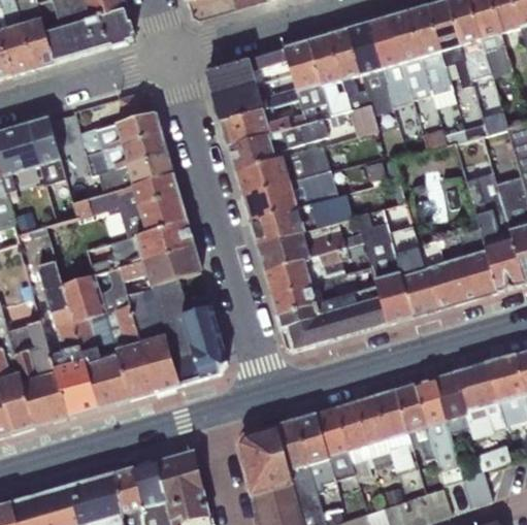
[(0,0),(0,25),(1,29),(14,75),(34,69),(13,0),(0,0)]
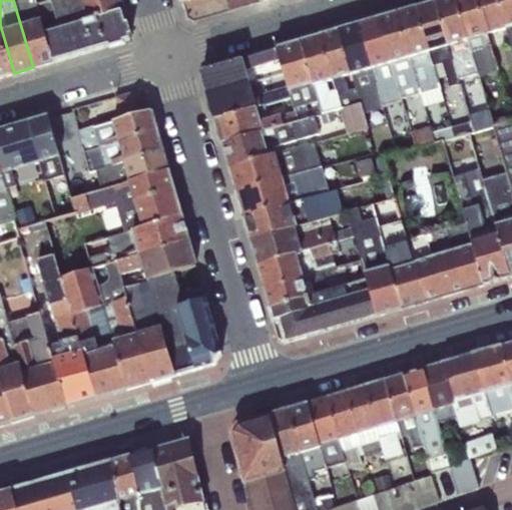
[(13,0),(33,67),(53,61),(44,31),(36,3),(35,0),(13,0)]
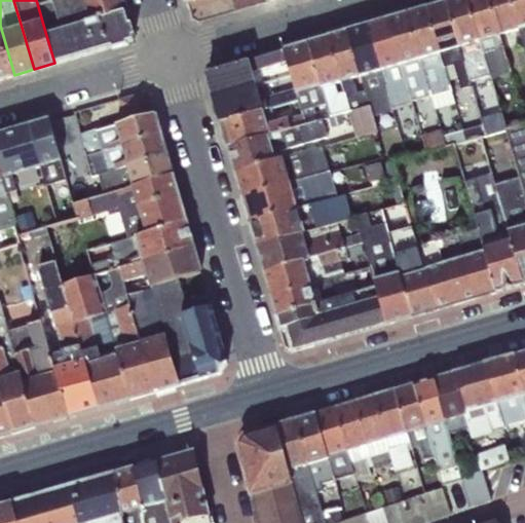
[(47,0),(37,3),(45,32),(124,9),(121,0),(47,0)]
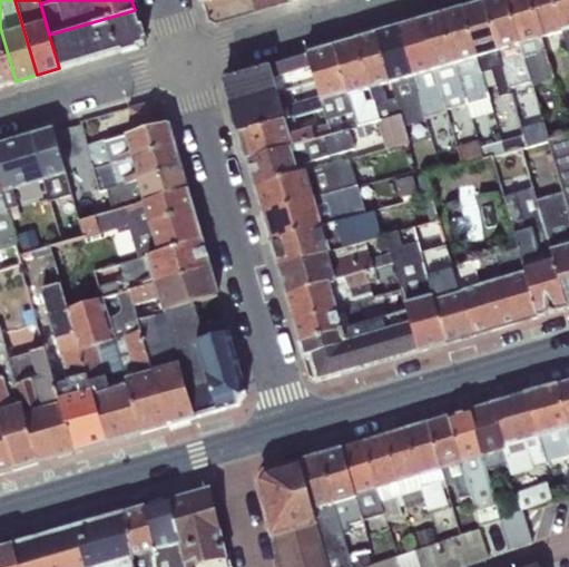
[(249,0),(253,10),(290,0),(249,0)]
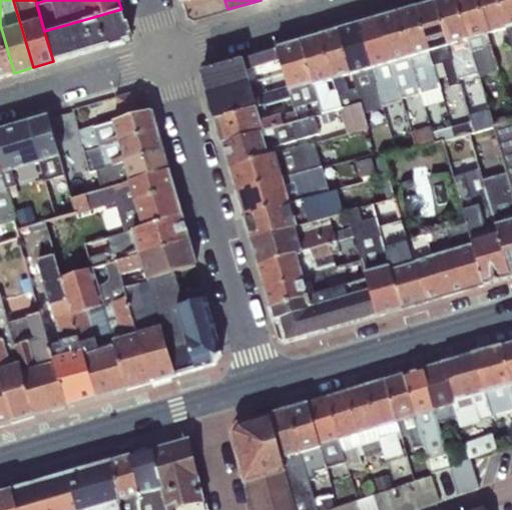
[(432,0),(415,5),(433,63),(443,61),(449,84),(459,81),(458,77),(435,0),(432,0)]
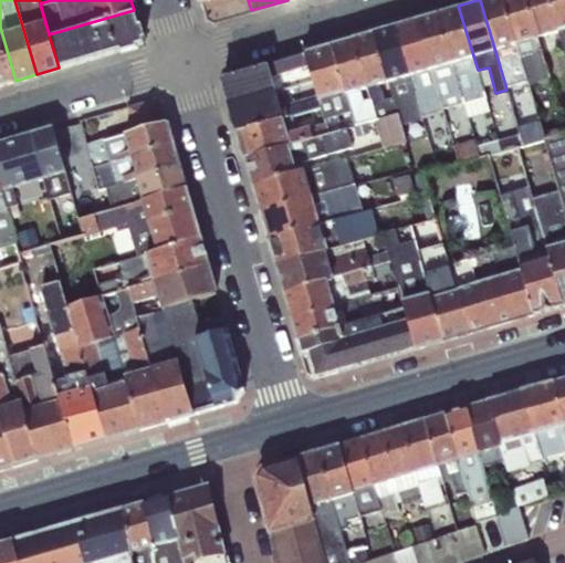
[(480,0),(505,85),(526,79),(502,0),(480,0)]
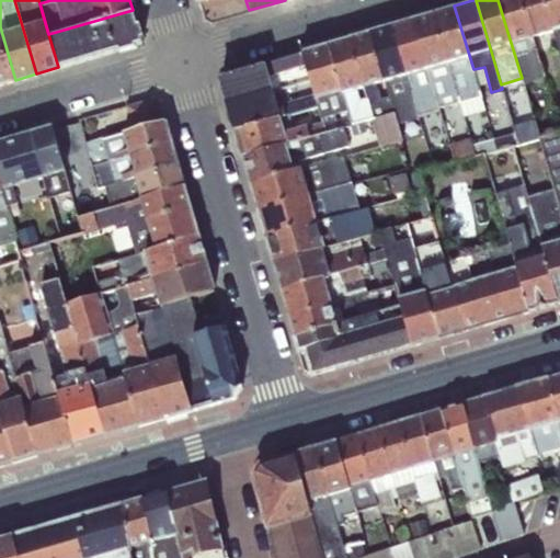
[(498,0),(522,78),(523,81),(541,76),(532,36),(521,0),(498,0)]
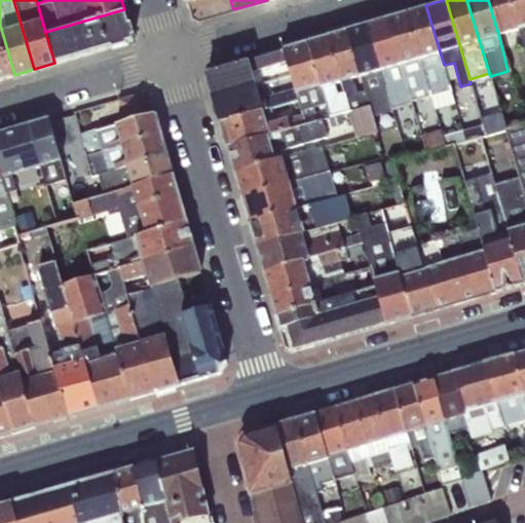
[(488,0),(498,34),(519,28),(524,48),(524,0),(488,0)]
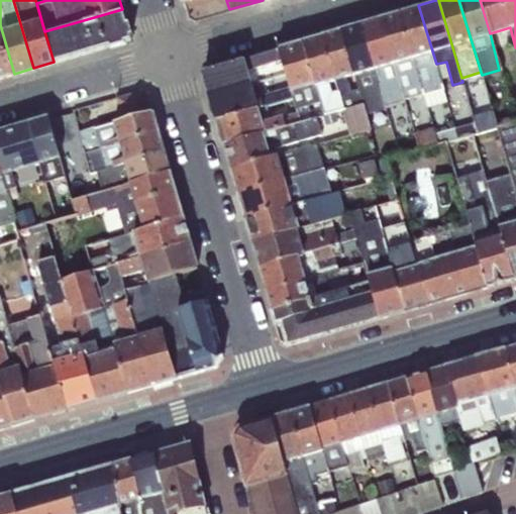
[(418,5),(399,11),(423,92),(427,105),(446,99),(436,64),(418,5)]
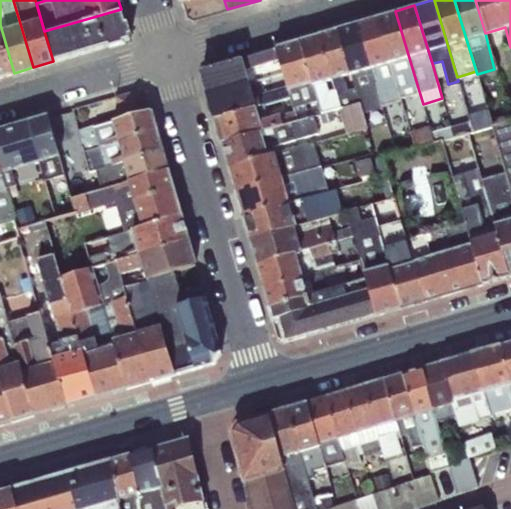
[(121,9),(44,31),(53,61),(129,38),(121,9)]
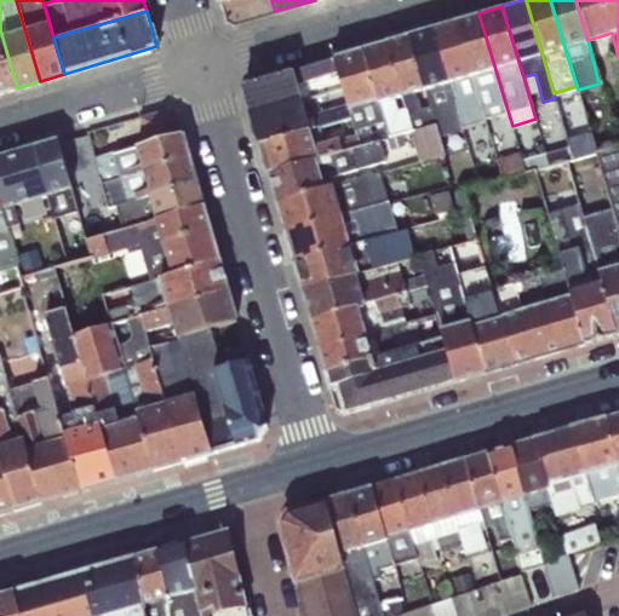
[(479,13),(456,19),(485,117),(508,110),(479,13)]
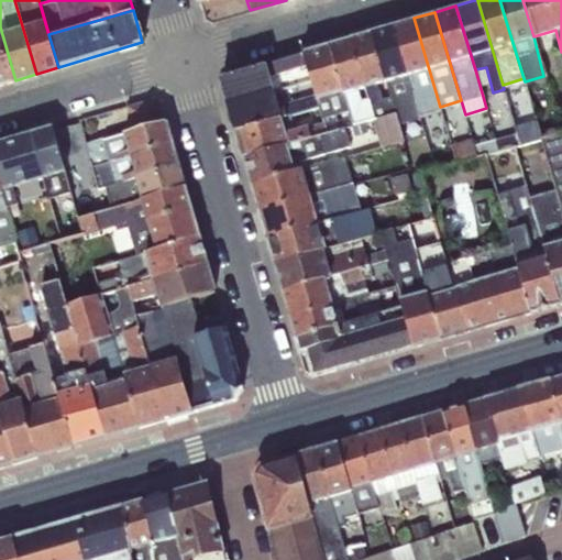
[(414,18),(392,24),(419,114),(441,109),(440,107),(414,18)]
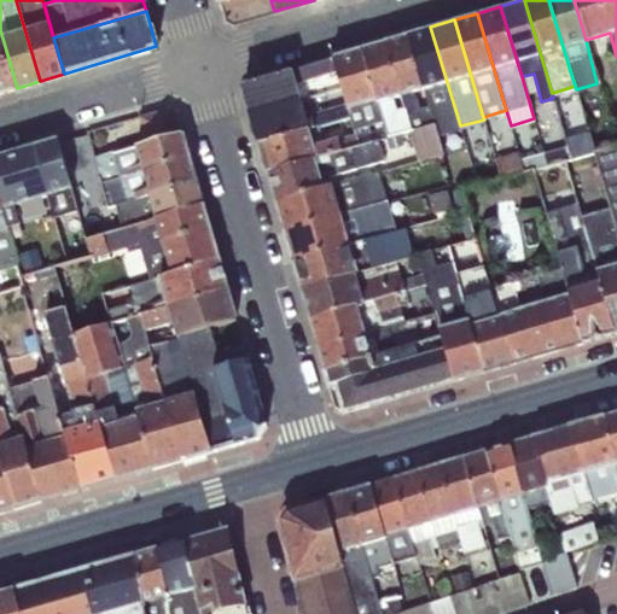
[(430,27),(407,34),(423,87),(428,105),(434,122),(436,133),(460,126),(430,27)]
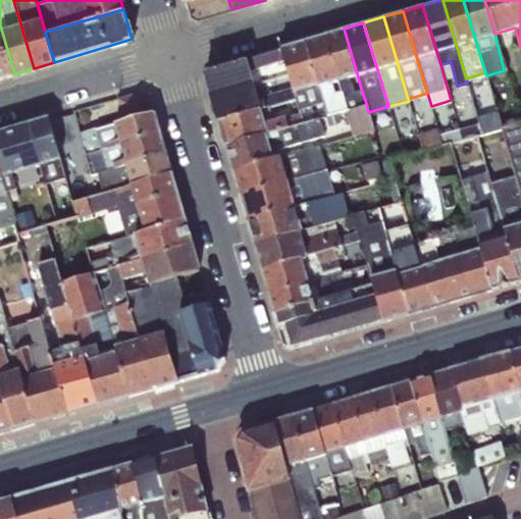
[(0,78),(14,74),(1,29),(0,29),(0,78)]
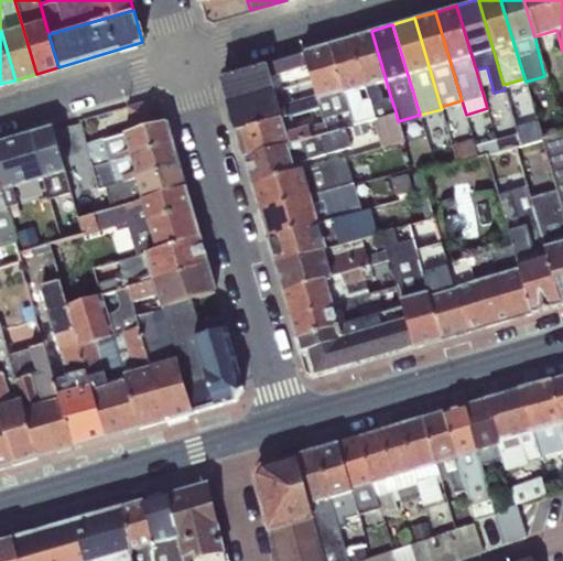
[(371,31),(350,38),(366,85),(370,98),(376,117),(396,111),(390,96),(381,98),(379,90),(375,83),(386,79),(371,31)]
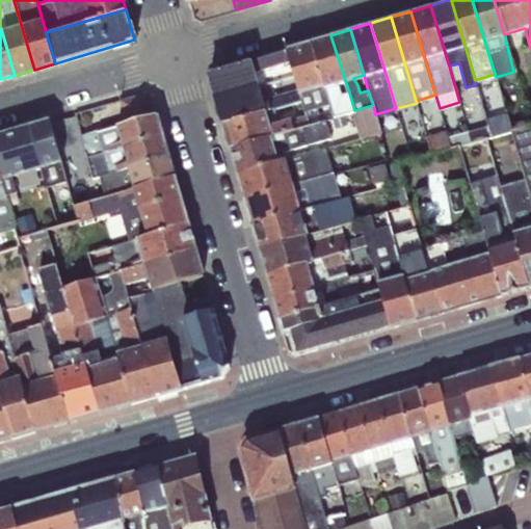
[(330,35),(311,41),(329,103),(334,116),(353,111),(354,110),(349,93),(339,96),(335,83),(345,80),(330,35)]
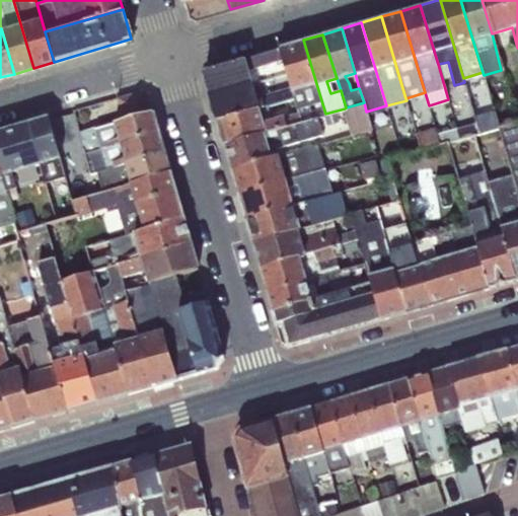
[(286,73),(290,85),(293,97),(297,108),(321,100),(303,40),(278,47),(286,73)]
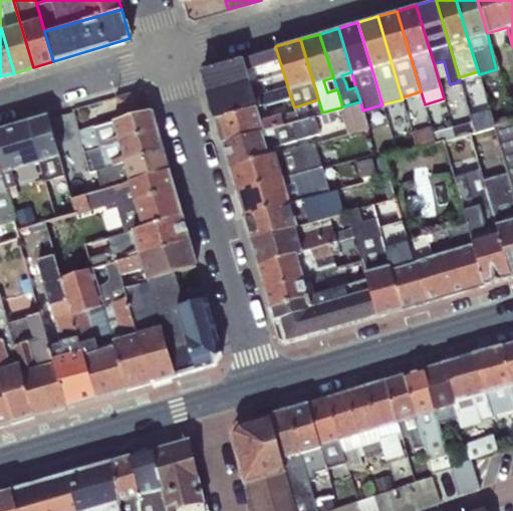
[(283,72),(275,46),(203,69),(202,69),(202,70),(202,71),(208,95),(250,82),(283,72)]
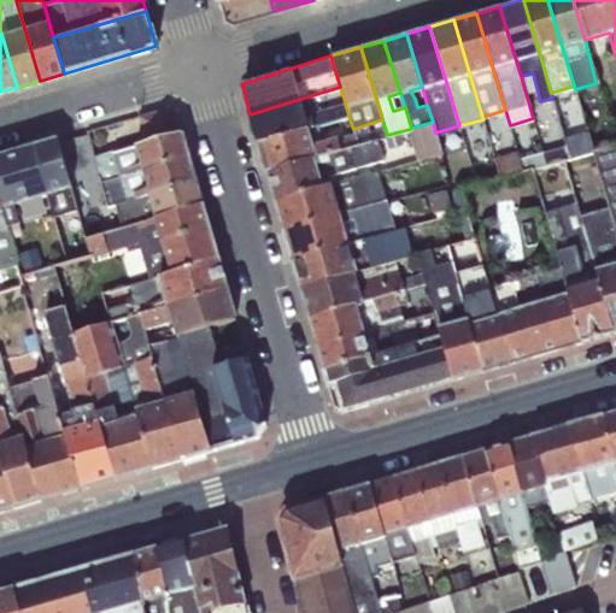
[(300,99),(250,115),(258,142),(318,124),(348,116),(345,101),(304,113),(300,99)]
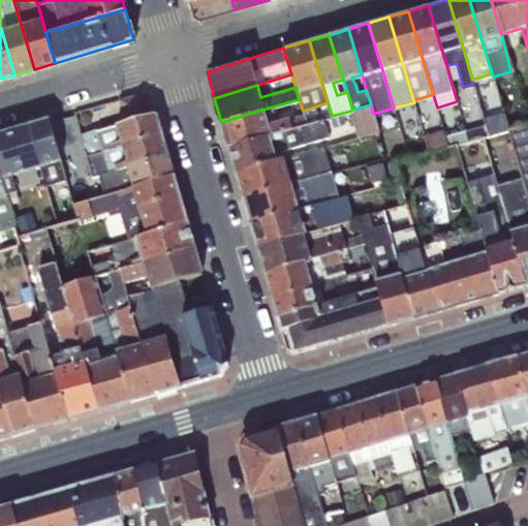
[(85,156),(161,133),(150,95),(143,90),(118,97),(125,120),(80,133),(83,150),(85,156)]
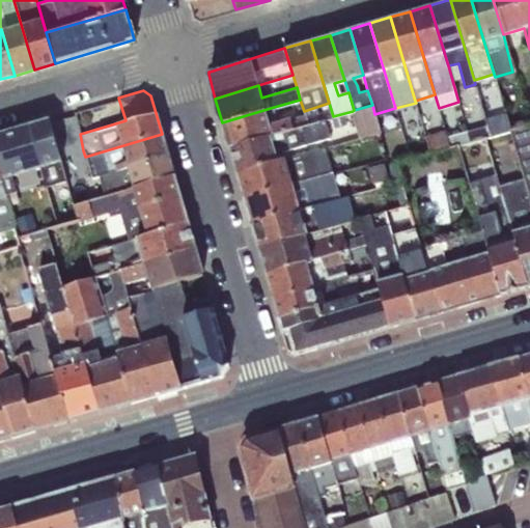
[(354,110),(353,111),(355,126),(358,136),(380,130),(374,114),(372,105),(354,110)]
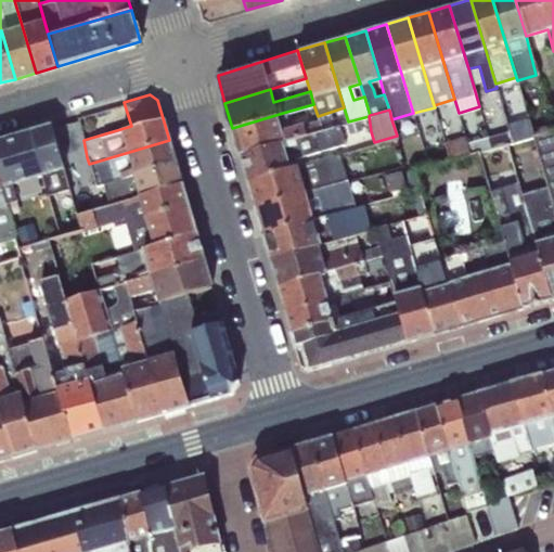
[(286,112),(232,128),(240,154),(321,130),(318,118),(290,126),(286,112)]
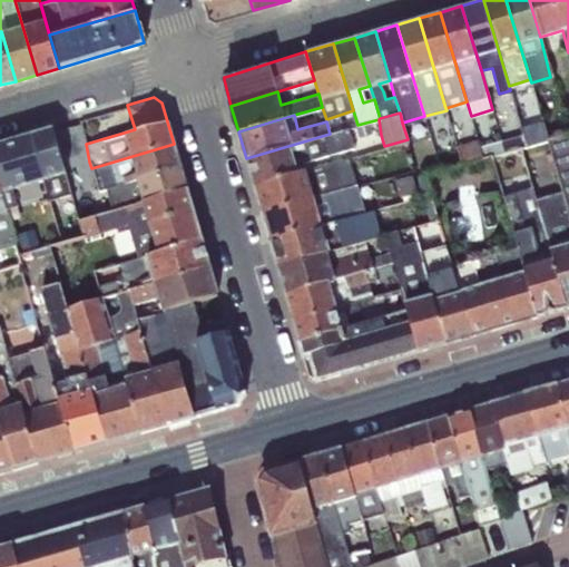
[(527,144),(548,138),(542,120),(521,127),(527,144)]
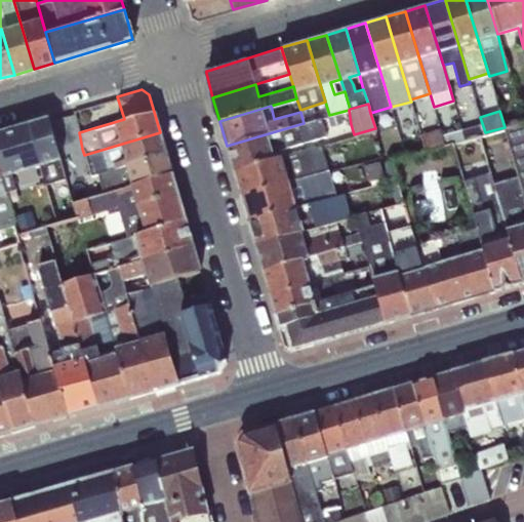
[(48,117),(28,122),(39,163),(45,184),(65,177),(48,117)]
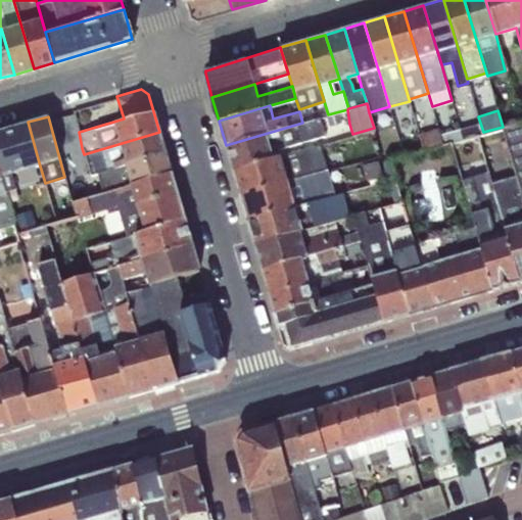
[(302,123),(226,145),(233,170),(280,155),(278,148),(325,135),(320,117),(302,123)]
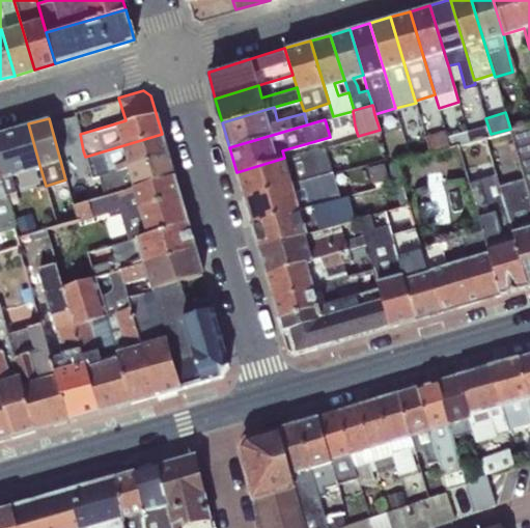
[(529,121),(510,129),(524,178),(529,198),(529,121)]
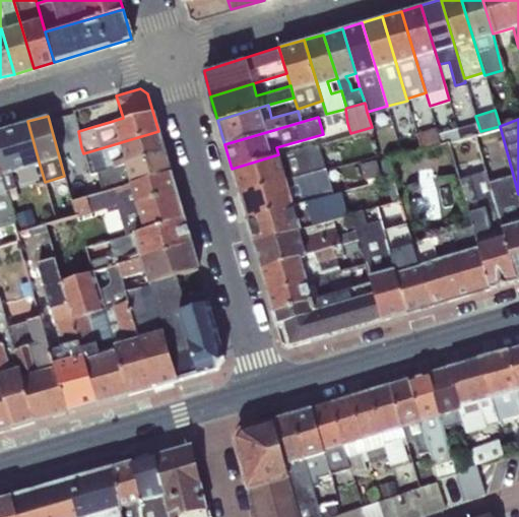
[(7,127),(0,129),(0,173),(5,190),(15,187),(11,170),(39,162),(27,121),(7,127)]
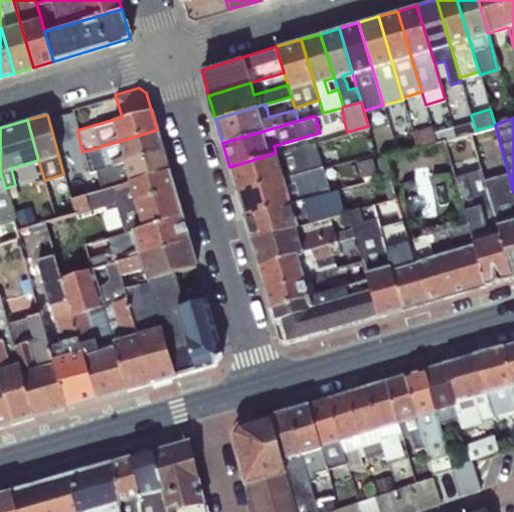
[(437,142),(434,130),(432,125),(412,130),(417,148),(437,142)]
